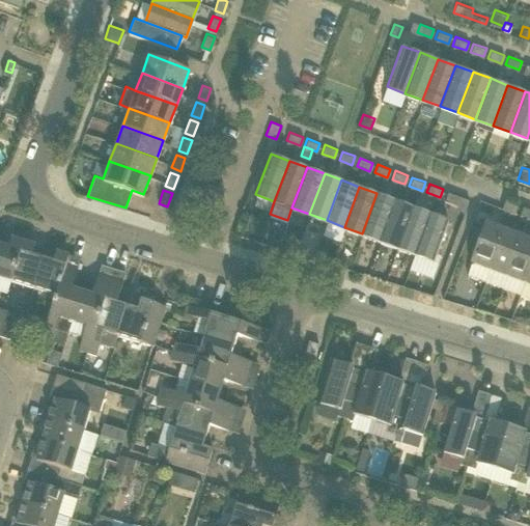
[(461,195),(447,190),(444,198),(457,203),(461,195)]
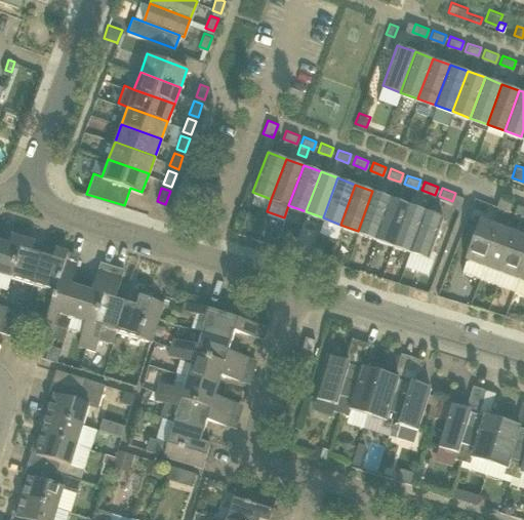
[(375,237),(390,197),(372,191),(358,231),(375,237)]
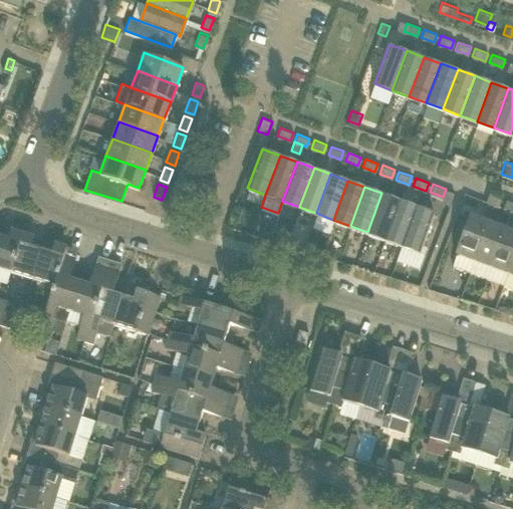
[(489,192),(486,199),(485,200),(498,205),(501,197),(489,192)]
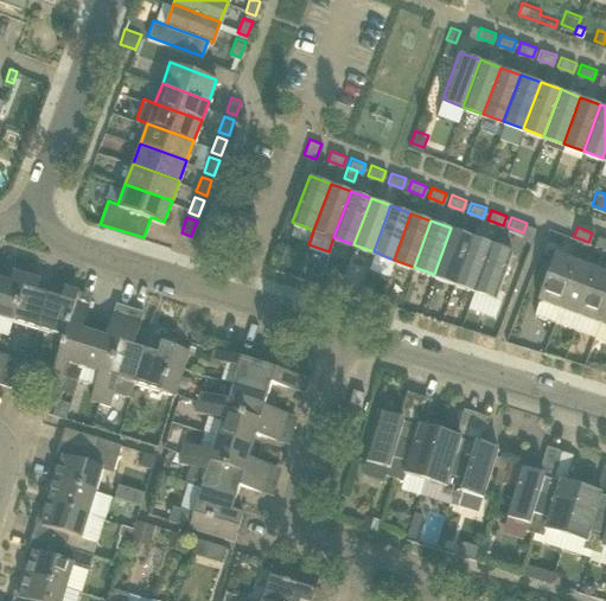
[(453,281),(471,235),(451,228),(434,274),(453,281)]
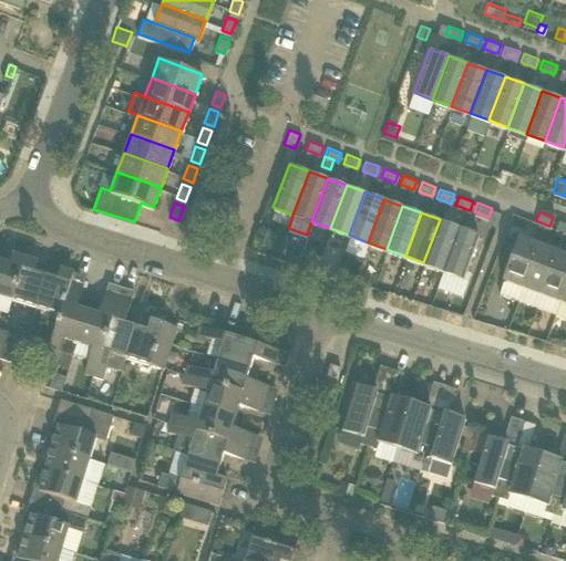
[(565,230),(565,220),(558,217),(555,227),(565,230)]
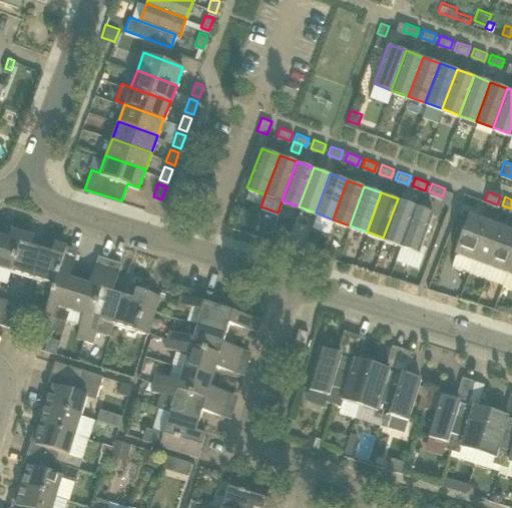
[(400,244),(415,205),(398,198),(383,237),(400,244)]
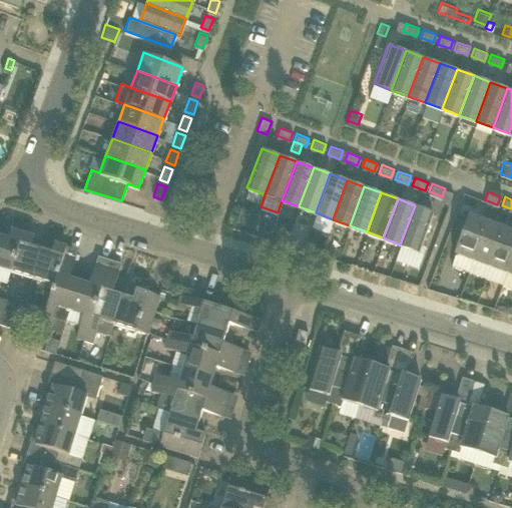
[(400,244),(418,250),(433,211),(415,205),(400,244)]
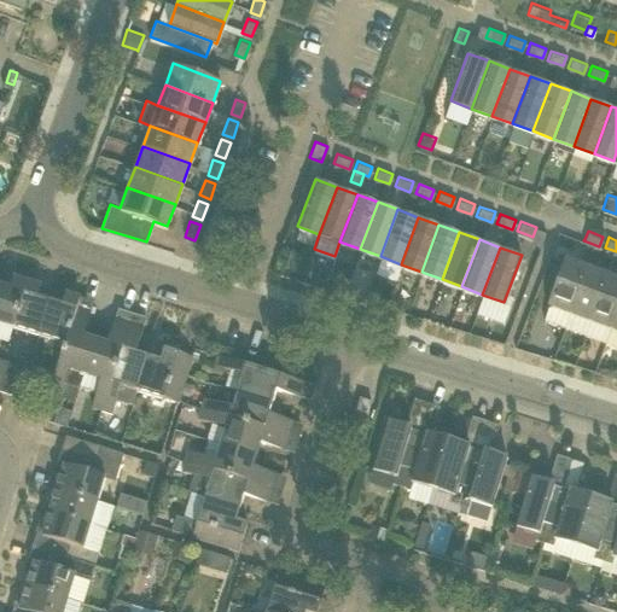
[(564,325),(569,312),(587,263),(565,256),(542,316),(564,325)]
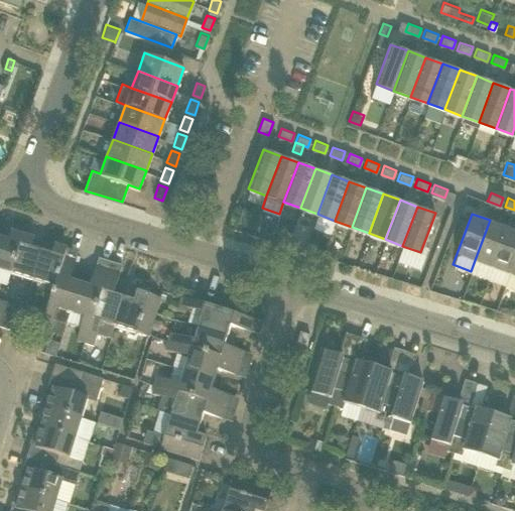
[(492,266),(507,227),(490,220),(475,260),(492,266)]
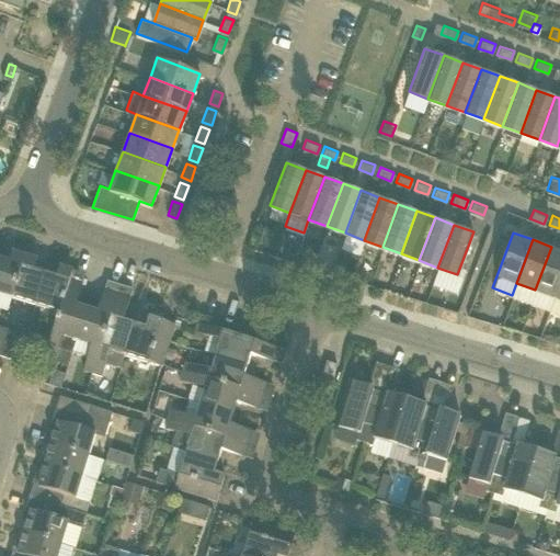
[(535,290),(553,296),(559,279),(559,249),(551,247),(535,290)]
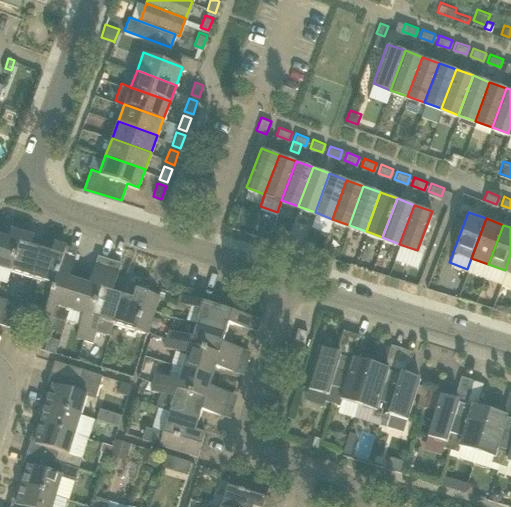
[(0,264),(10,268),(22,230),(10,226),(7,236),(0,233),(0,264)]
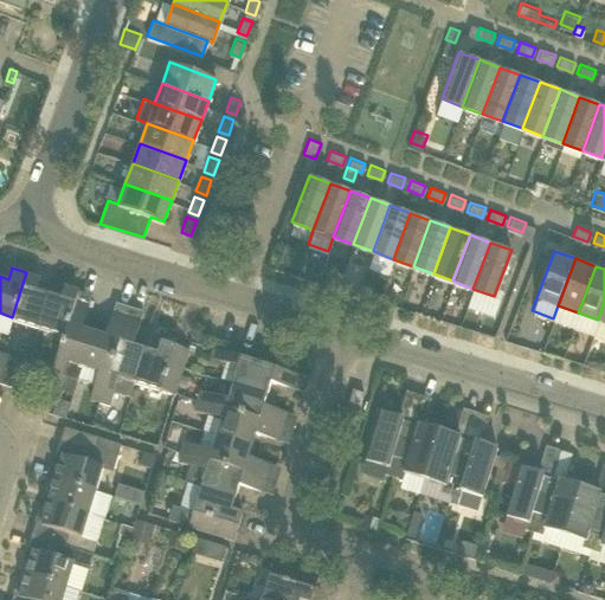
[(39,276),(26,272),(12,317),(38,326),(49,291),(36,288),(39,276)]
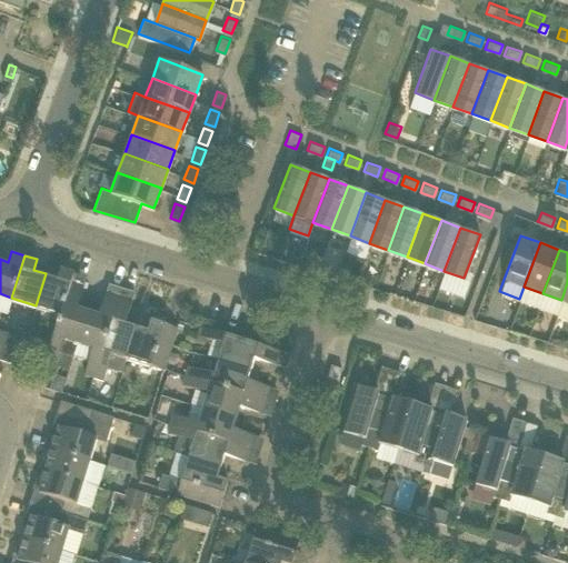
[(57,277),(46,273),(36,305),(58,312),(66,291),(67,291),(73,270),(60,267),(57,277)]
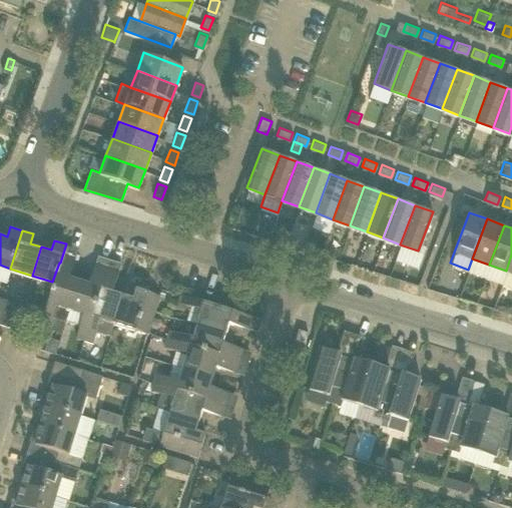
[(52,282),(46,301),(39,324),(49,327),(52,316),(65,319),(69,308),(68,308),(77,279),(68,276),(77,247),(66,243),(60,263),(59,263),(52,282)]
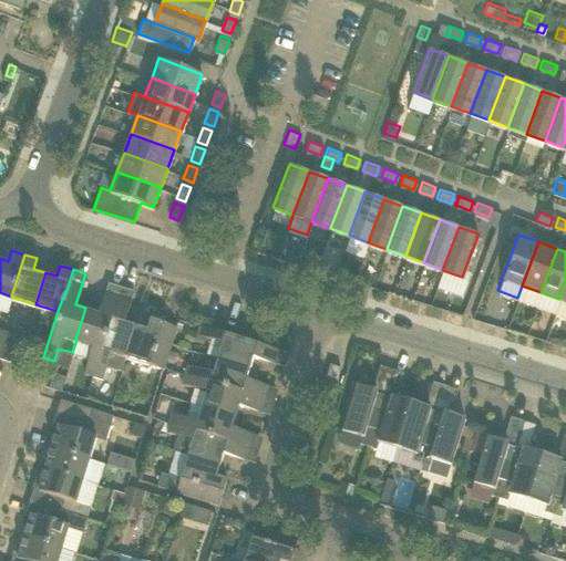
[(88,357),(95,360),(120,283),(107,280),(99,312),(85,308),(75,340),(76,340),(72,352),(89,356),(88,357)]
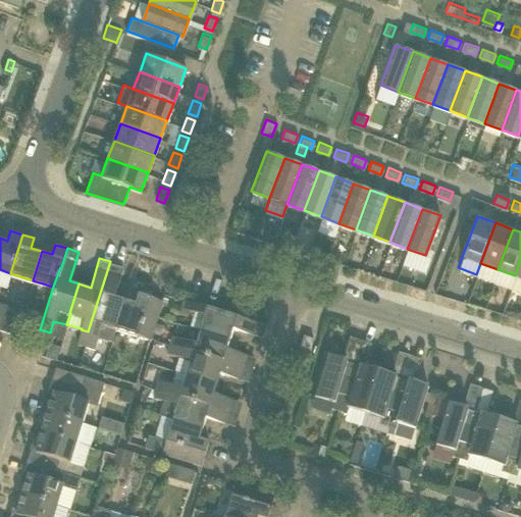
[(520,259),(515,275),(511,288),(520,291),(520,259)]
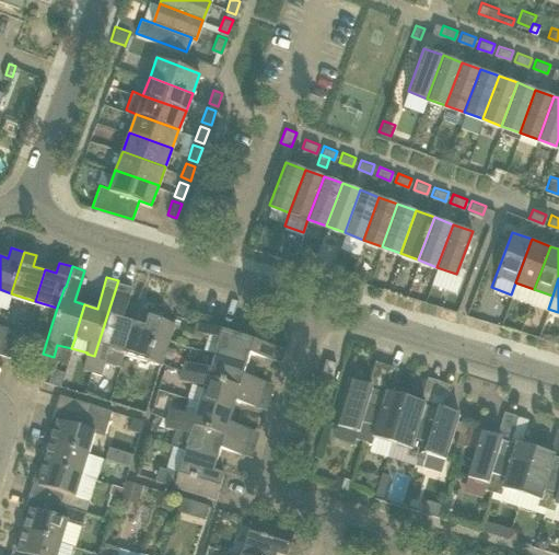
[(132,320),(121,316),(131,285),(118,280),(94,356),(91,369),(102,372),(105,359),(120,363),(123,351),(132,320)]
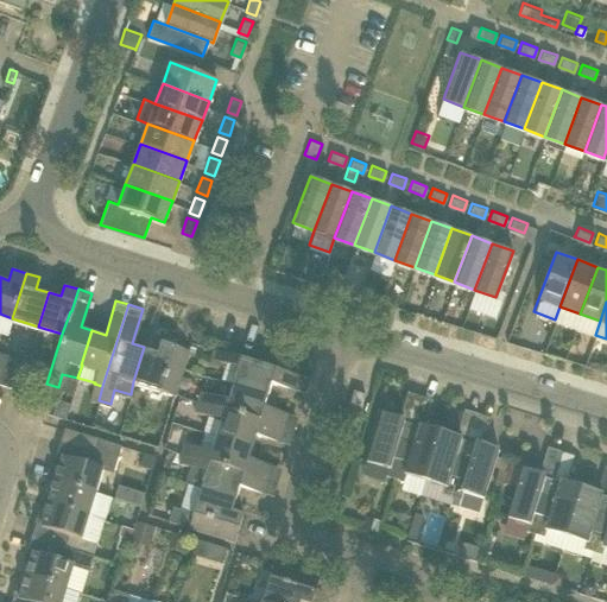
[(174,393),(188,348),(160,340),(157,350),(144,347),(133,381),(174,393)]
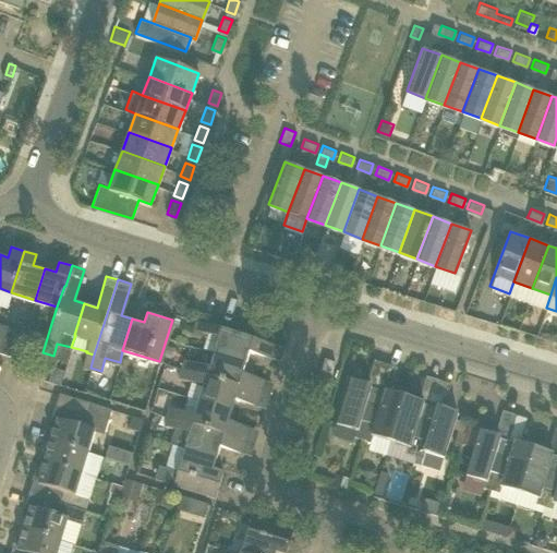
[(16,319),(14,326),(26,329),(28,323),(16,319)]
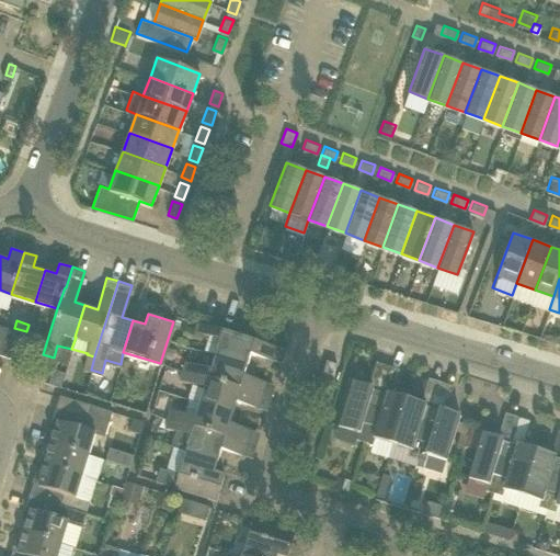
[(212,325),(197,320),(194,329),(208,333),(212,325)]
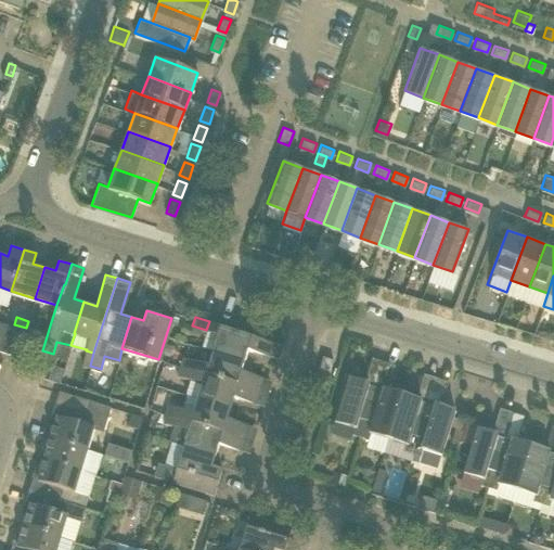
[(0,348),(7,352),(14,324),(2,321),(0,327),(0,348)]
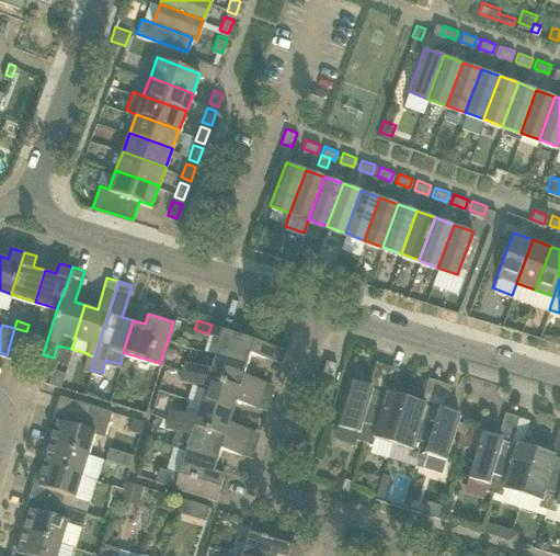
[(14,328),(7,355),(19,359),(26,331),(14,328)]
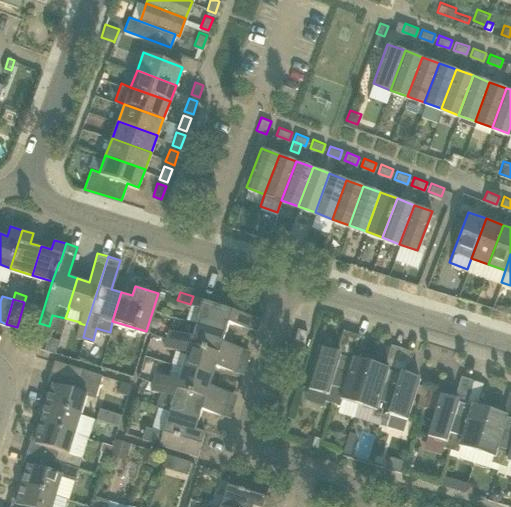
[(202,299),(200,308),(195,322),(224,331),(228,320),(237,322),(241,310),(202,299)]
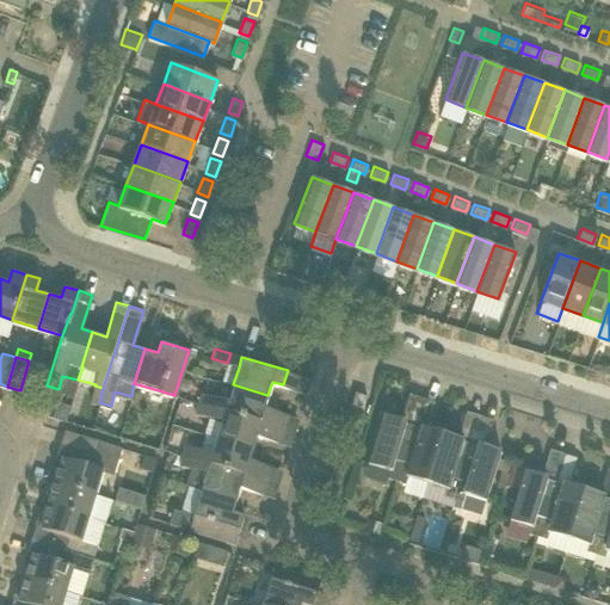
[(233,384),(228,400),(201,390),(197,401),(271,424),(276,409),(264,406),(267,395),(233,384)]
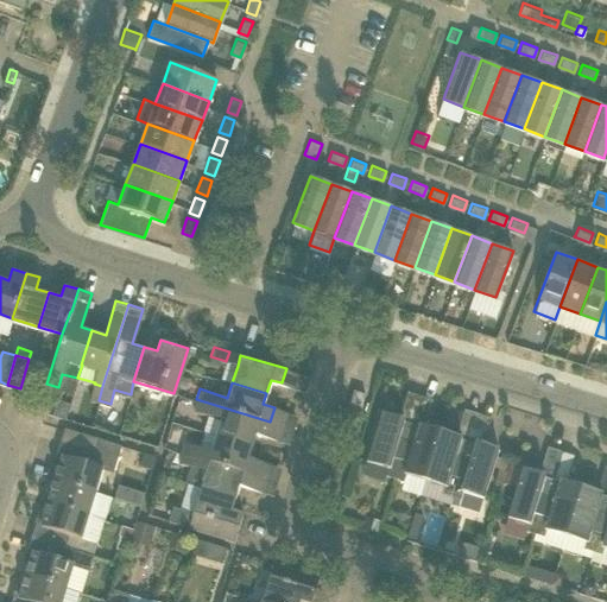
[(361,401),(365,391),(353,387),(349,398),(361,401)]
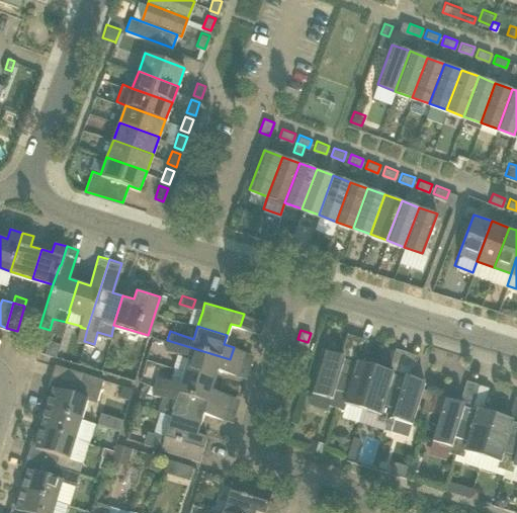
[(325,351),(313,392),(331,397),(329,404),(344,408),(345,401),(348,392),(335,388),(340,370),(345,372),(357,334),(346,331),(339,355),(325,351)]
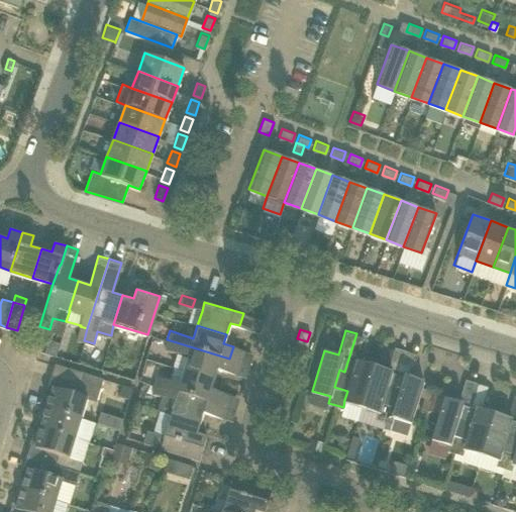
[(362,406),(374,366),(360,362),(368,337),(356,333),(344,372),(339,370),(334,387),(347,391),(344,400),(362,406)]
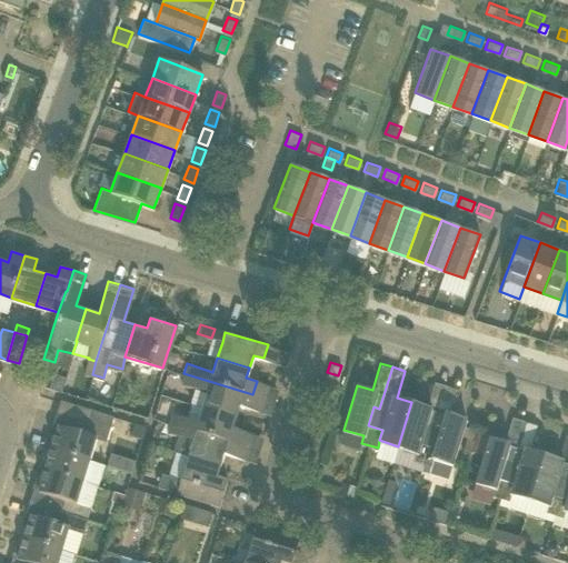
[(205,390),(202,405),(235,415),(238,403),(249,406),(252,394),(183,373),(181,382),(205,390)]
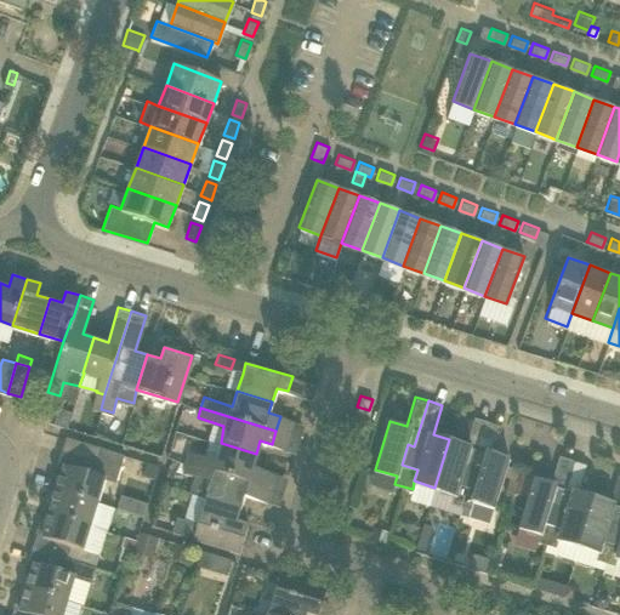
[(465,444),(449,439),(434,488),(454,494),(451,501),(471,507),(472,499),(476,488),(459,482),(465,462),(473,465),(488,419),(473,415),(465,444)]
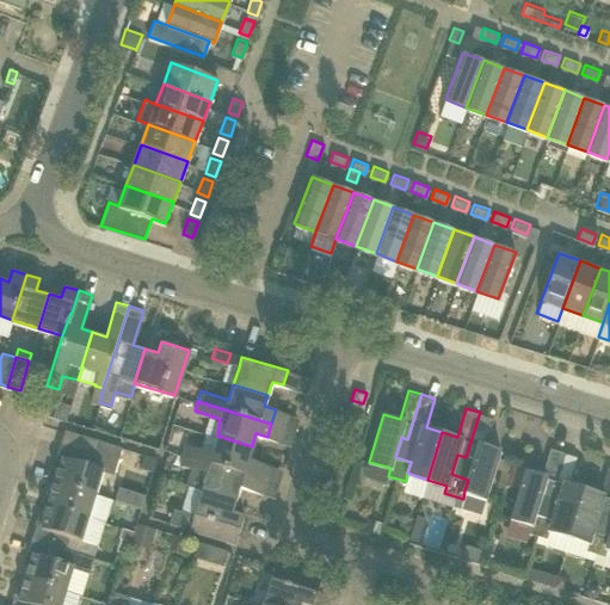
[(499,455),(500,450),(484,445),(493,417),(480,412),(466,457),(457,455),(451,474),(468,480),(464,491),(486,498),(495,465),(499,455)]
